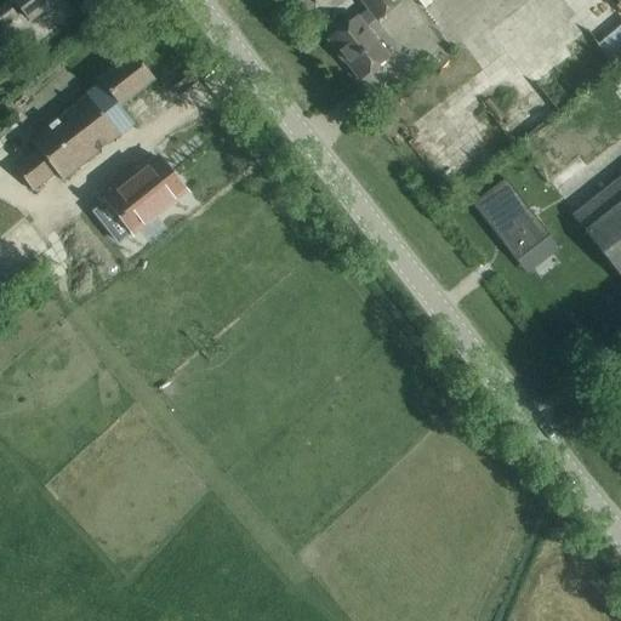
[(32,22),(45,11),(57,0),(9,0),(6,3),(0,7),(0,30),(18,17),(16,15),(20,11),(27,21),(32,22)]
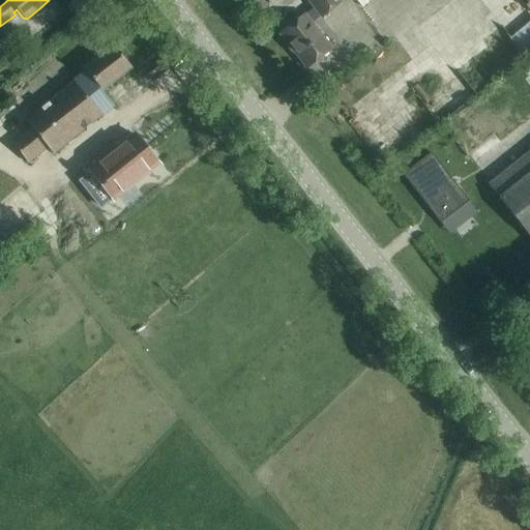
[(322,18),(341,2),(339,0),(306,0),(314,8),(304,16),(304,15),(280,34),(306,68),(322,56),(331,49),(312,24),(321,17),(322,18)]
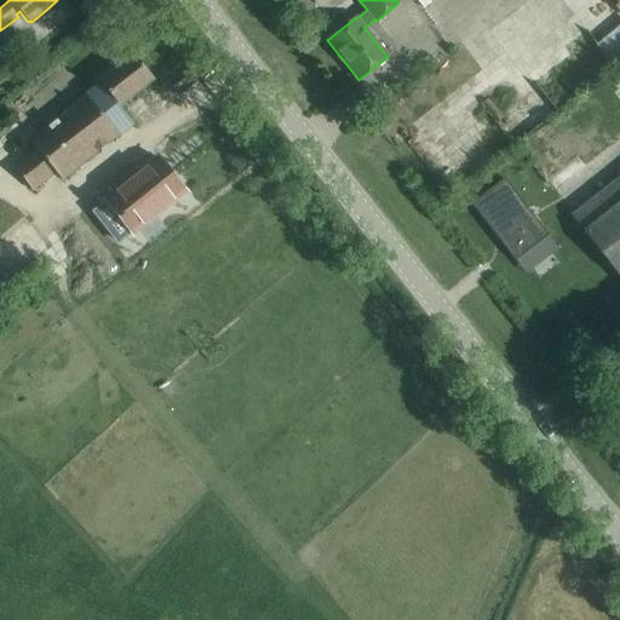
[(119,105),(135,95),(154,79),(133,53),(114,69),(98,81),(102,86),(32,143),(35,149),(12,167),(16,171),(32,191),(53,173),(61,182),(118,136),(96,110),(112,97),(119,105)]
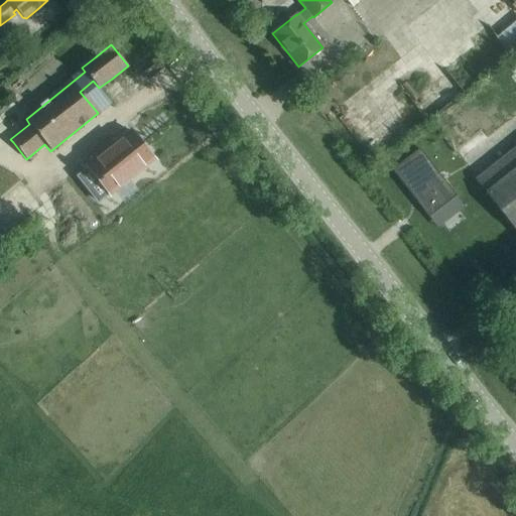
[(490,126),(470,139),(476,148),(496,135),(490,126)]
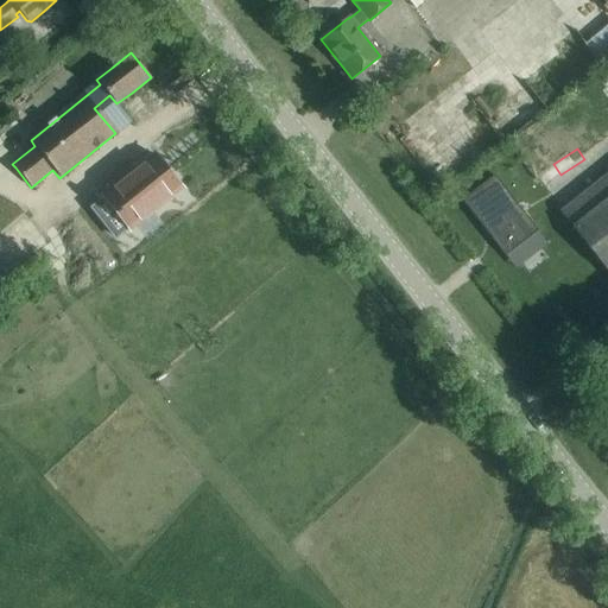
[(181,188),(154,154),(135,169),(133,166),(107,187),(109,190),(102,196),(105,198),(93,208),(109,228),(115,236),(127,227),(130,229),(181,188)]
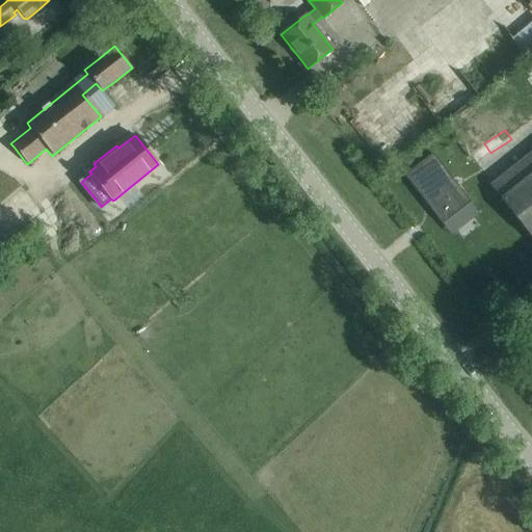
[(531,149),(489,183),(531,237),(531,149)]
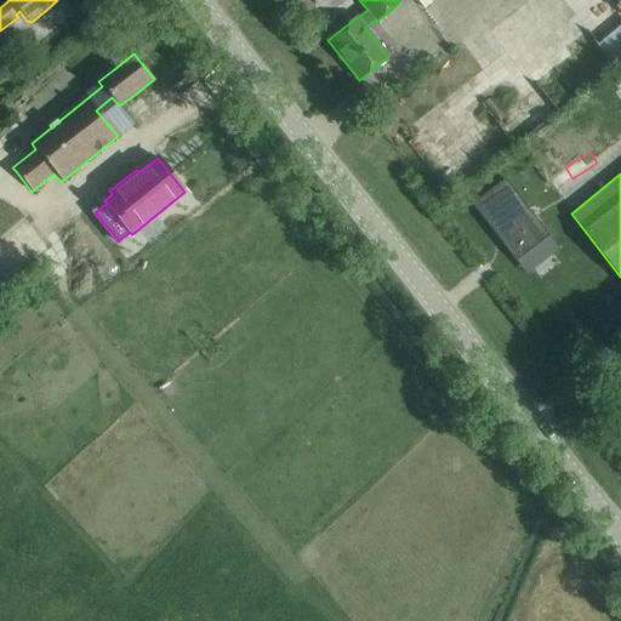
[(505,176),(472,201),(517,258),(550,233),(505,176)]
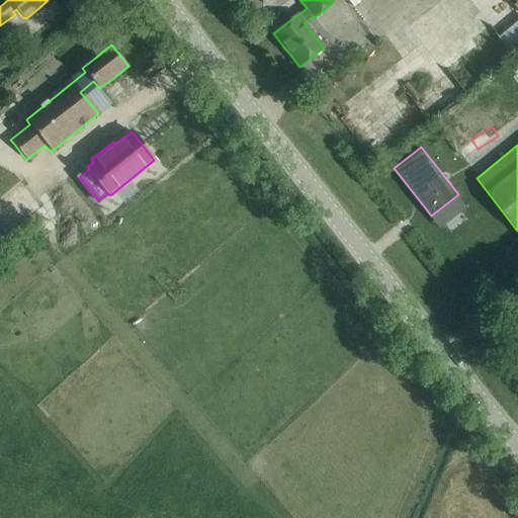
[(496,299),(504,293),(497,284),(489,291),(496,299)]
